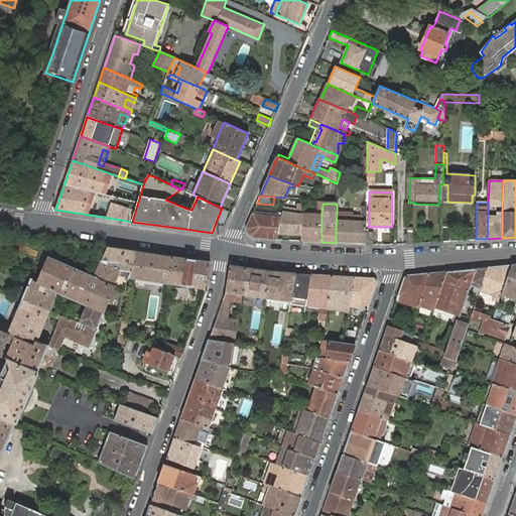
[(366,244),(366,232),(366,225),(366,210),(366,207),(362,206),(361,217),(354,216),(354,213),(354,211),(354,209),(337,207),(337,212),(336,230),(336,243),(366,244)]
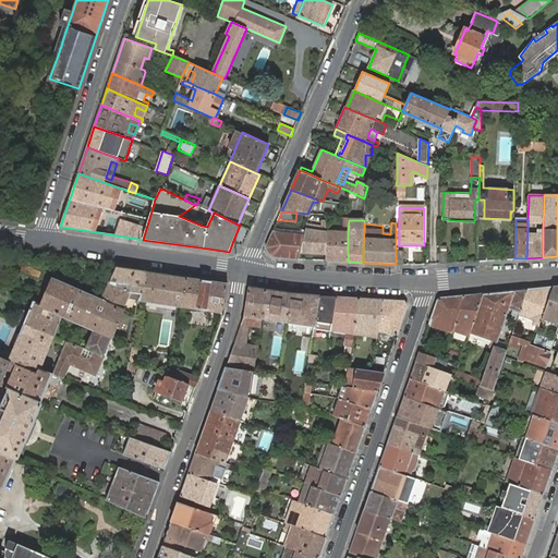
[(327,233),(327,227),(322,227),(306,223),(305,232),(304,234),(300,252),(326,253),(327,233)]
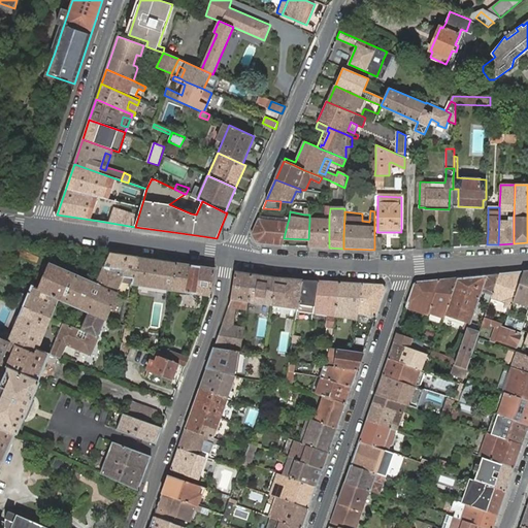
[(308,246),(329,248),(329,228),(329,221),(329,217),(326,217),(326,221),(309,221),(308,239),(308,246)]
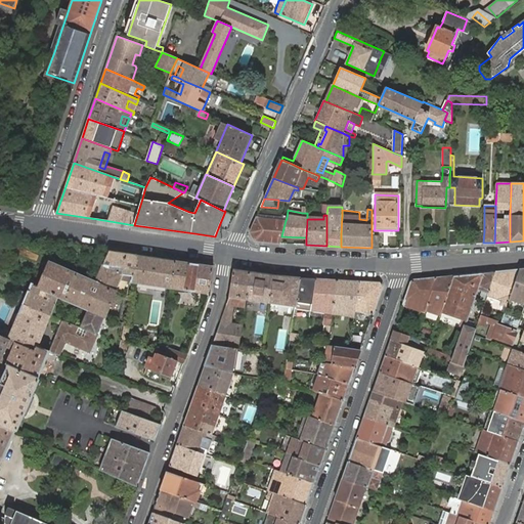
[(255,241),(280,244),(281,236),(286,220),(287,218),(282,217),(282,219),(256,217),(250,232),(255,241)]
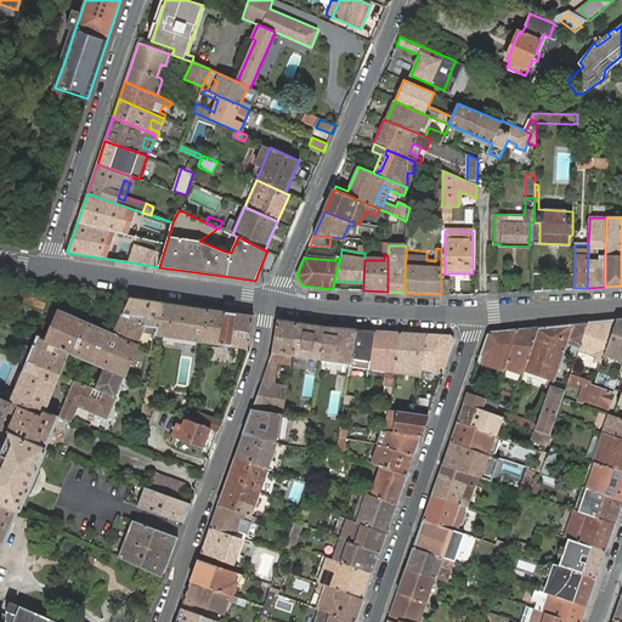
[(532,292),(543,290),(543,273),(533,273),(532,292)]
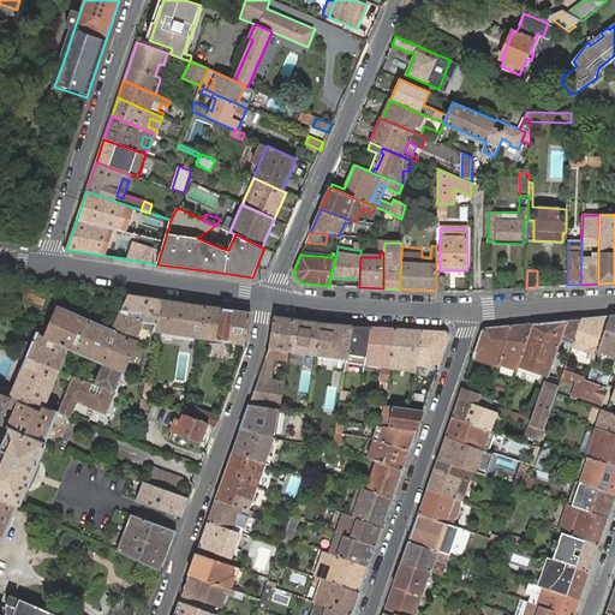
[(557,286),(567,285),(568,272),(559,270),(557,286)]
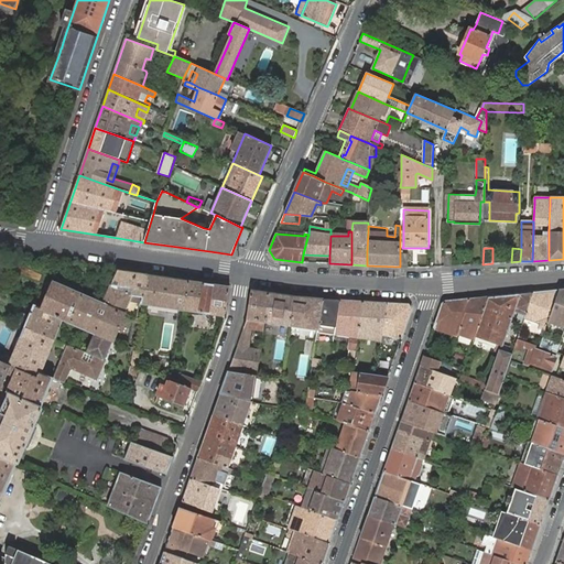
[(104,269),(94,267),(89,275),(98,280),(104,269)]
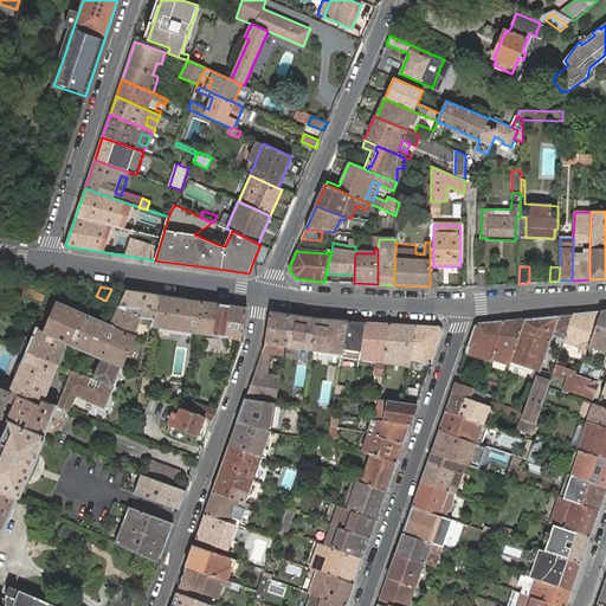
[(127,290),(110,327),(115,328),(134,336),(139,324),(142,317),(155,318),(160,295),(146,294),(127,290)]
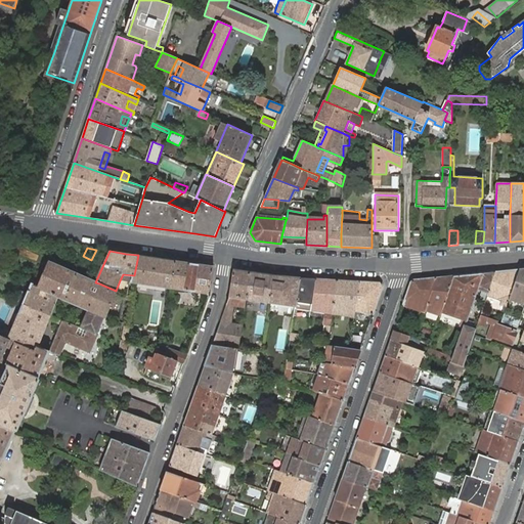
[(175,261),(138,255),(134,275),(132,282),(171,289),(175,261)]
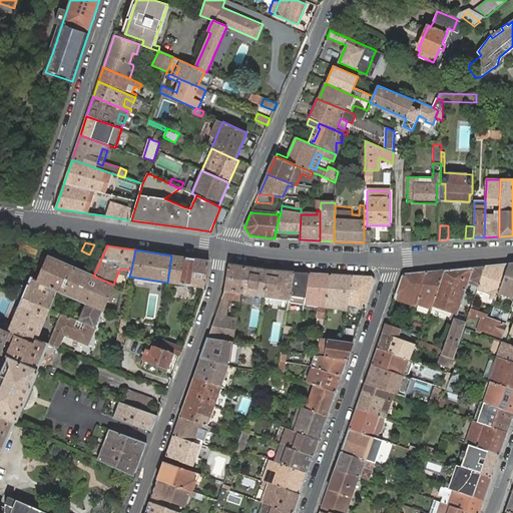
[(209,261),(171,255),(167,283),(204,288),(205,287),(209,261)]
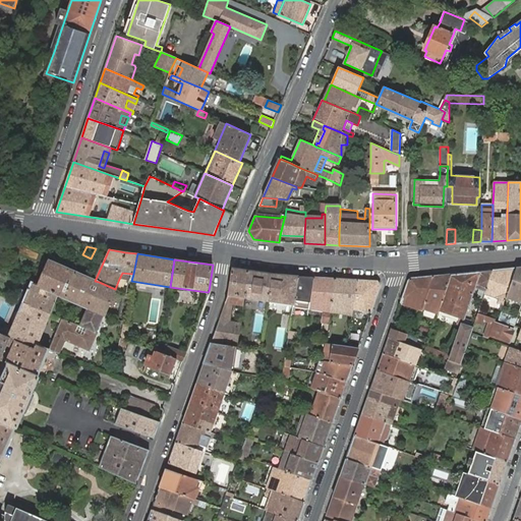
[(38,285),(58,294),(64,297),(74,272),(49,261),(38,285)]
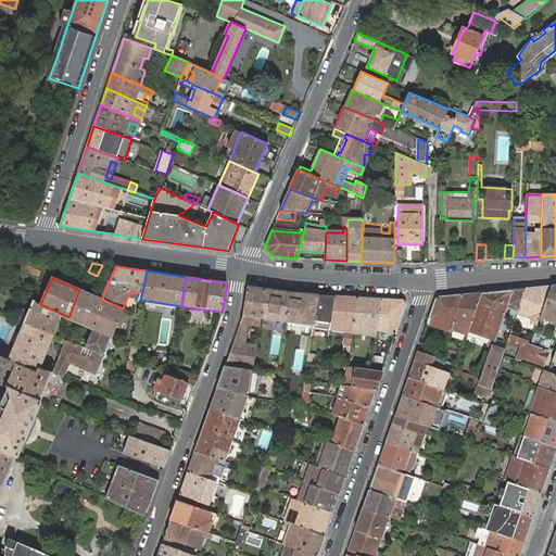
[(555,285),(552,286),(542,313),(555,317),(553,324),(555,324),(555,285)]
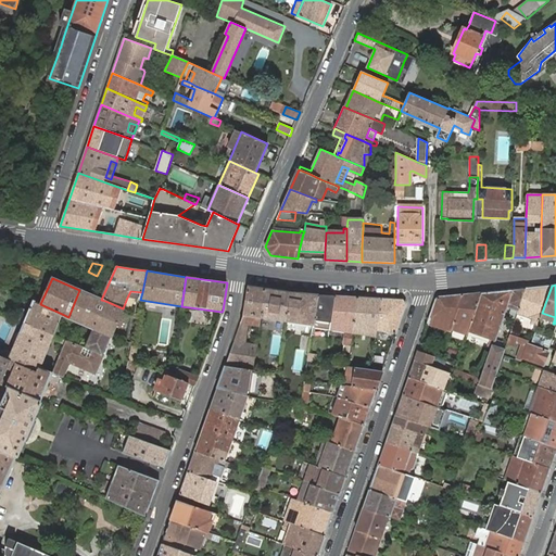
[(235,341),(217,389),(247,396),(251,369),(253,369),(255,354),(256,344),(245,342),(249,323),(260,325),(261,317),(265,289),(248,286),(243,314),(243,316),(241,321),(235,341)]
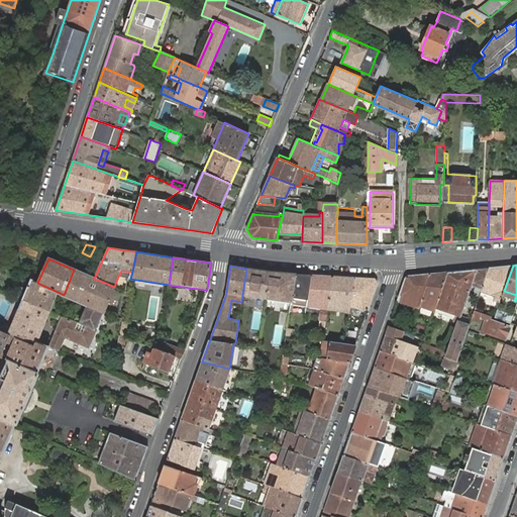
[(513,266),(489,269),(482,290),(481,292),(496,297),(494,301),(499,303),(504,291),(513,266)]
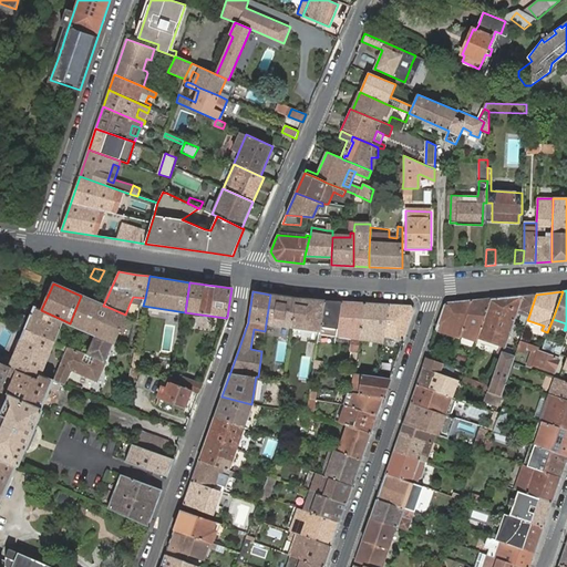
[(297,298),(270,295),(266,323),(292,328),(297,298)]
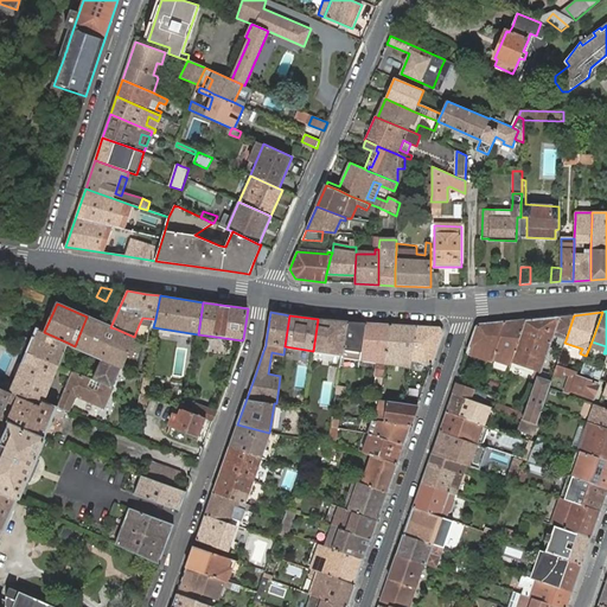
[(574,315),(558,317),(553,334),(557,337),(555,345),(563,347),(564,343),(566,340),(574,315)]
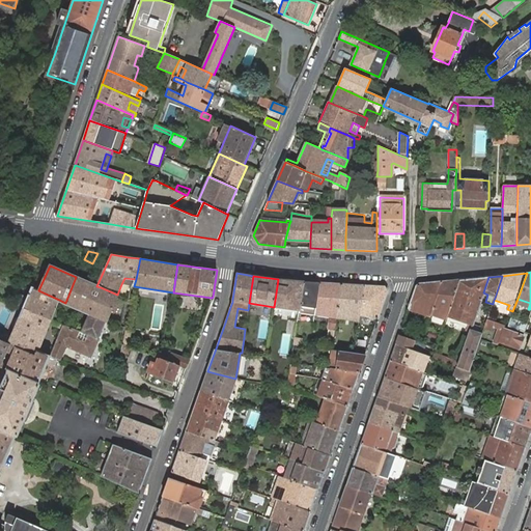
[(65,303),(67,304),(89,313),(101,287),(96,286),(76,277),(65,303)]
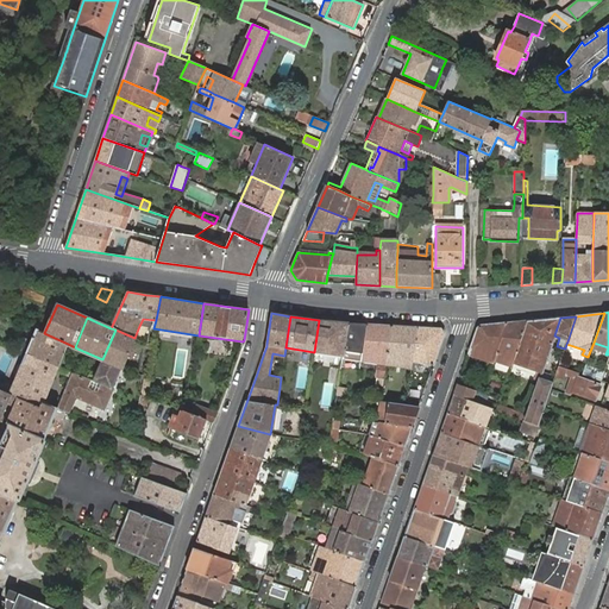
[(512,366),(510,368),(519,371),(521,364),(541,371),(554,336),(560,318),(527,320),(513,362),(512,366)]
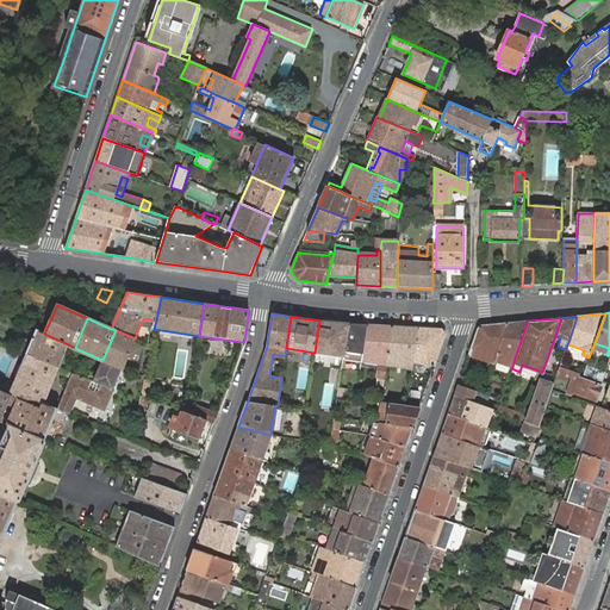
[(348,323),(319,321),(315,353),(343,356),(343,352),(348,323)]
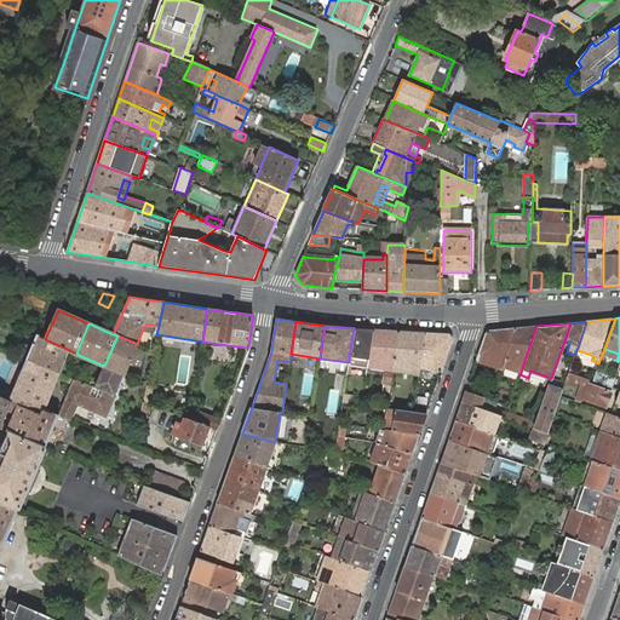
[(516,328),(503,368),(521,373),(522,368),(537,326),(516,328)]
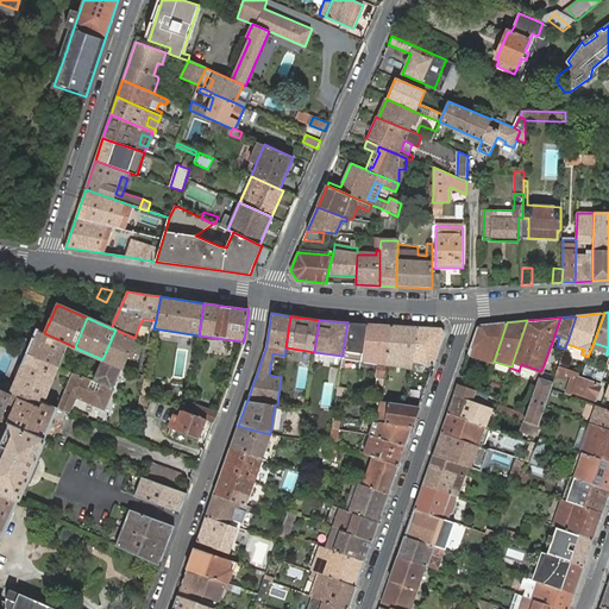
[(366,324),(347,322),(343,351),(343,356),(341,358),(362,362),(362,355),(366,324)]
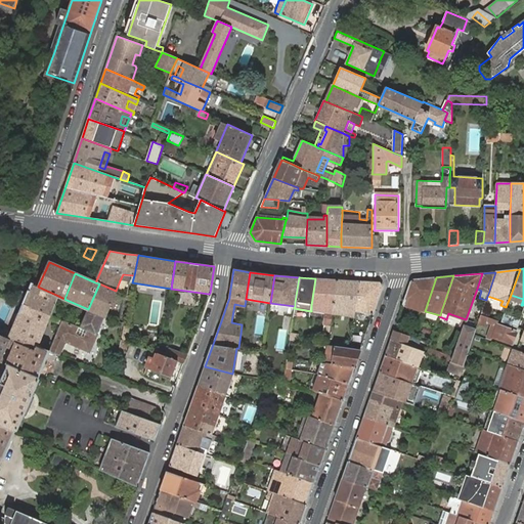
[(403,305),(425,312),(425,311),(436,277),(413,279),(411,281),(403,305)]
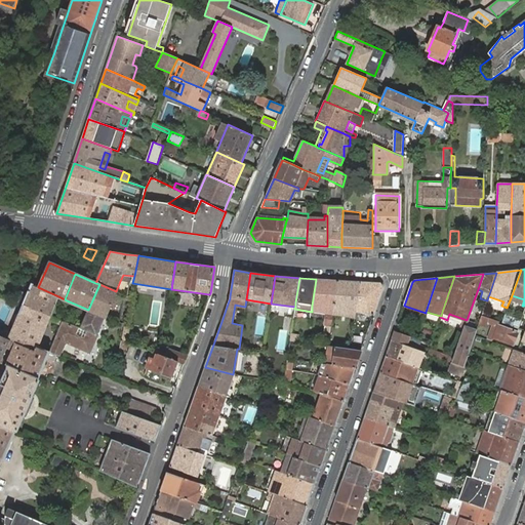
[(337,281),(316,279),(312,306),(312,312),(326,314),(325,324),(331,325),(333,315),(337,281)]
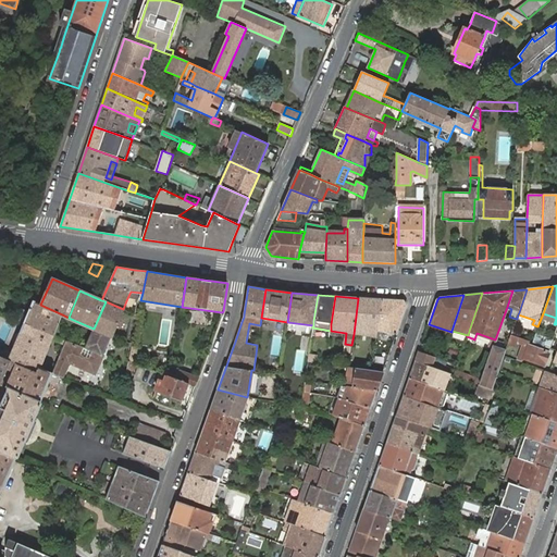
[(381,299),(358,298),(354,334),(376,336),(376,332),(381,299)]
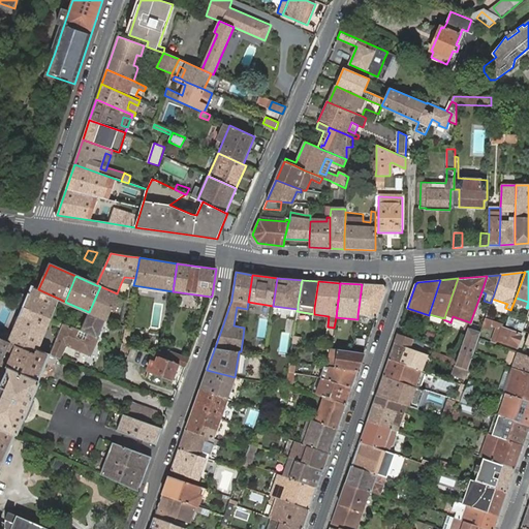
[(383,285),(362,284),(358,315),(376,317),(386,289),(383,285)]
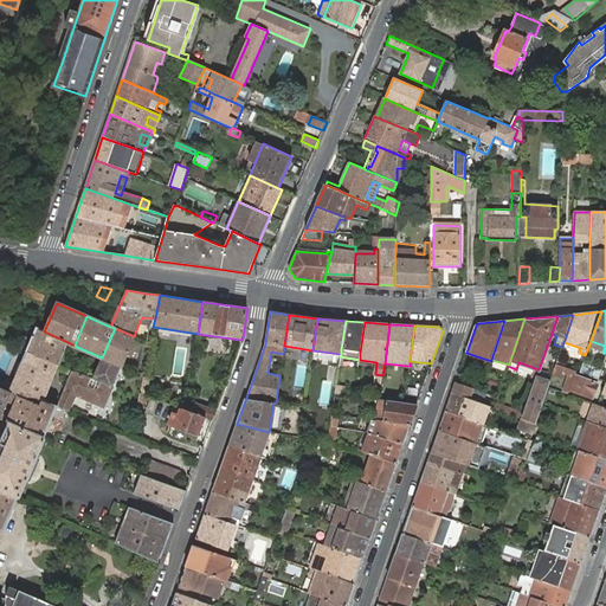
[(58,365),(64,349),(68,342),(44,331),(38,329),(37,328),(26,352),(58,365)]
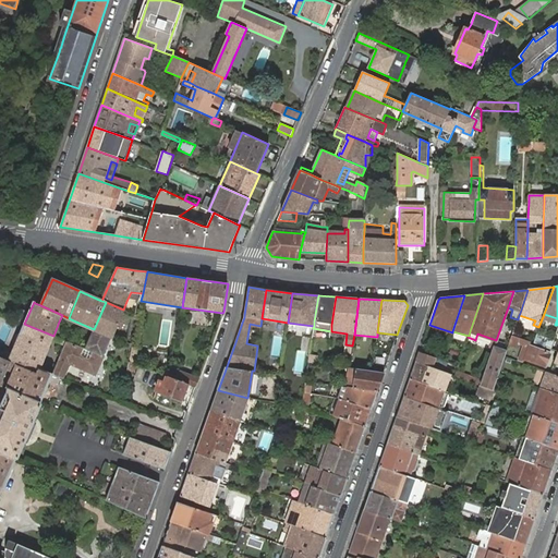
[(106,302),(94,329),(111,337),(112,337),(124,311),(123,310),(106,302)]
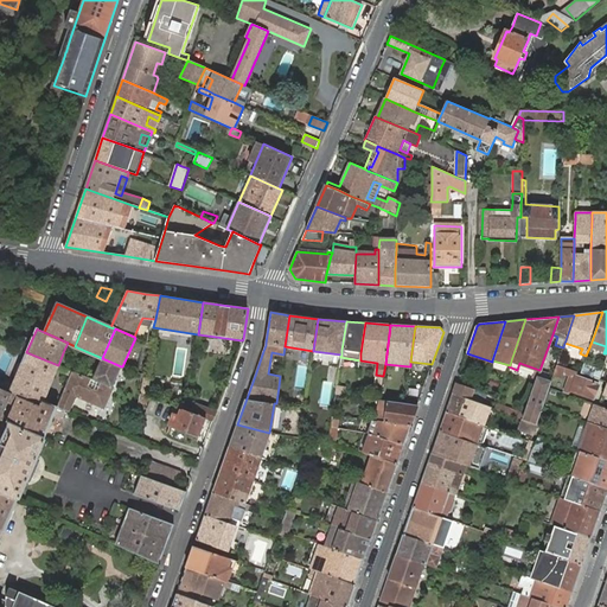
[(53,376),(58,365),(26,352),(23,364),(10,393),(11,394),(18,396),(40,407),(43,401),(44,402),(53,376)]
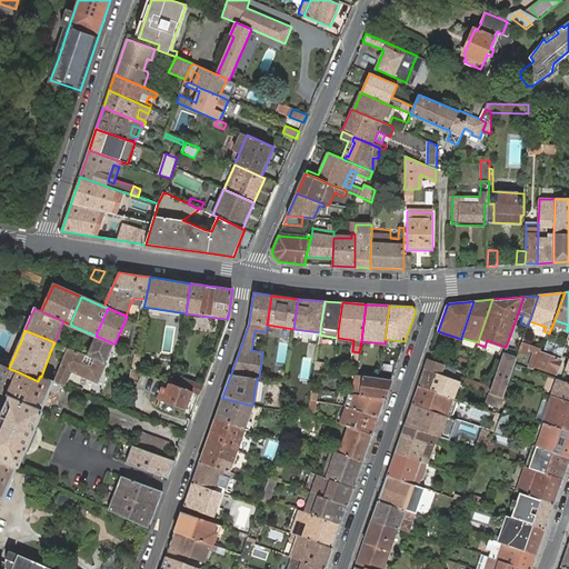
[(113,343),(96,336),(87,356),(68,348),(53,381),(61,383),(66,386),(71,375),(79,378),(97,385),(106,365),(105,363),(113,343)]
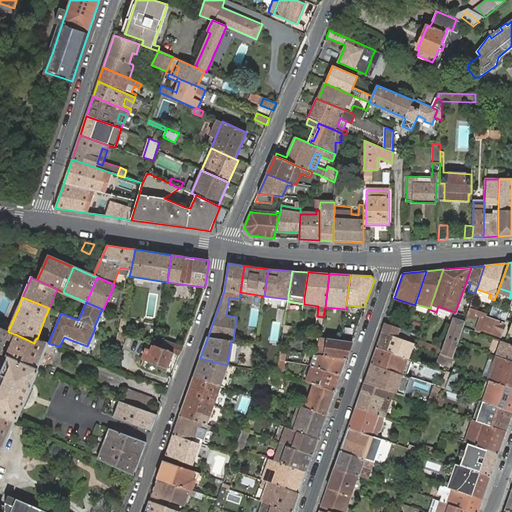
[(477,310),(470,308),(467,316),(474,319),(476,315),(481,317),(477,329),(481,330),(481,331),(500,337),(505,323),(486,317),(487,313),(477,310)]
